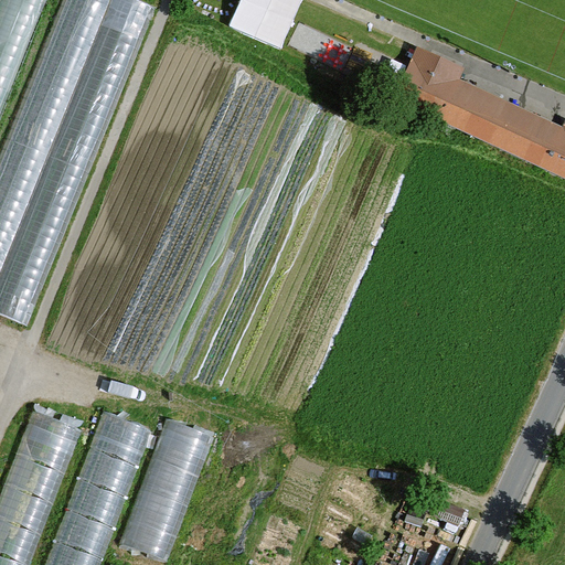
[(0,0),(0,117),(48,0),(0,0)]
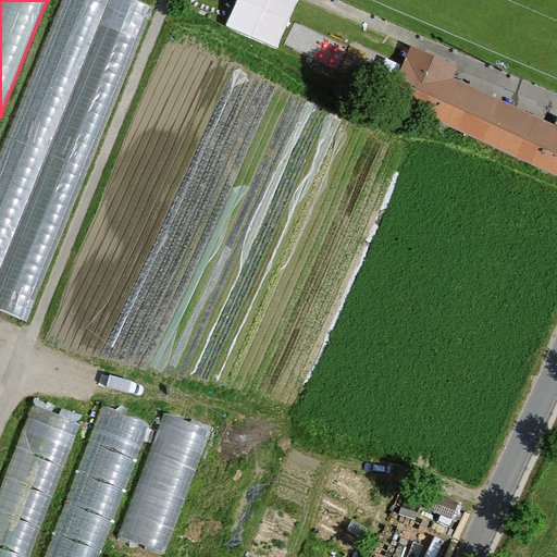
[(64,0),(0,157),(0,270),(108,0),(64,0)]
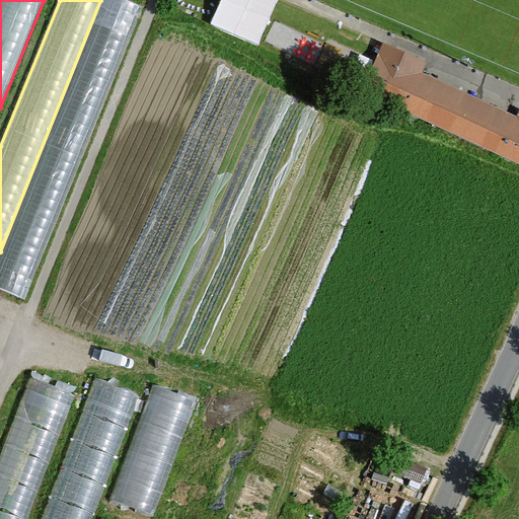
[(141,7),(126,0),(100,0),(0,251),(0,288),(22,299),(141,7)]
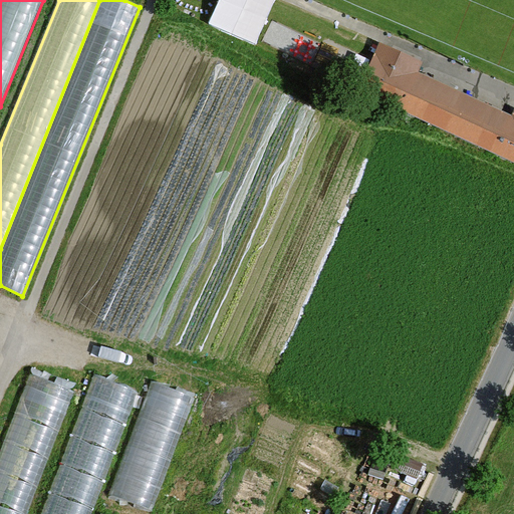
[(359,93),(513,162),(513,115),(513,117),(420,74),(425,63),(381,45),(359,93)]
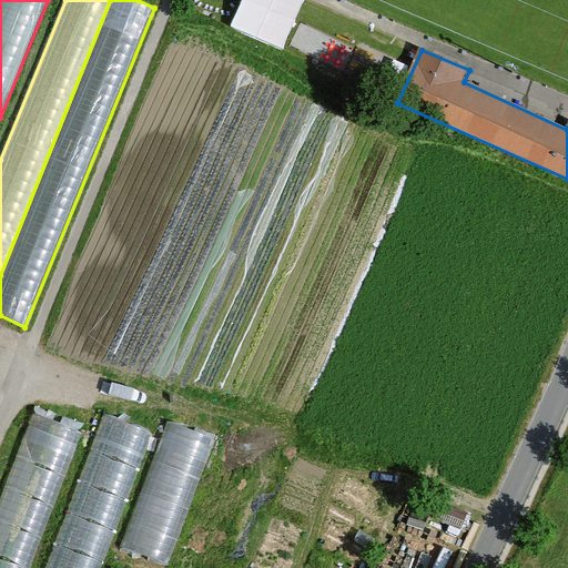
[(33,413),(0,501),(0,567),(29,567),(83,434),(33,413)]
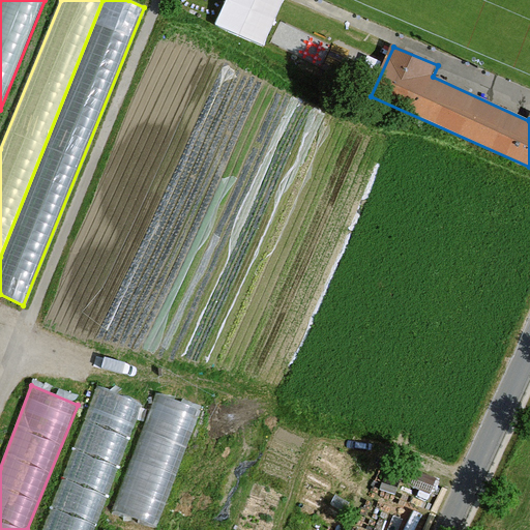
[(94,529),(142,404),(96,387),(42,529),(94,529)]
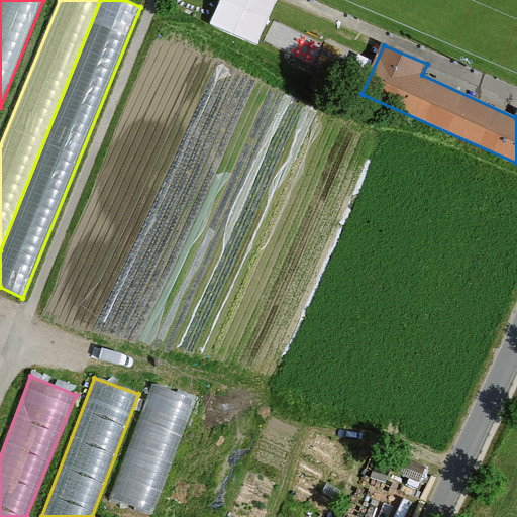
[(196,400),(153,384),(110,501),(152,515),(196,400)]
